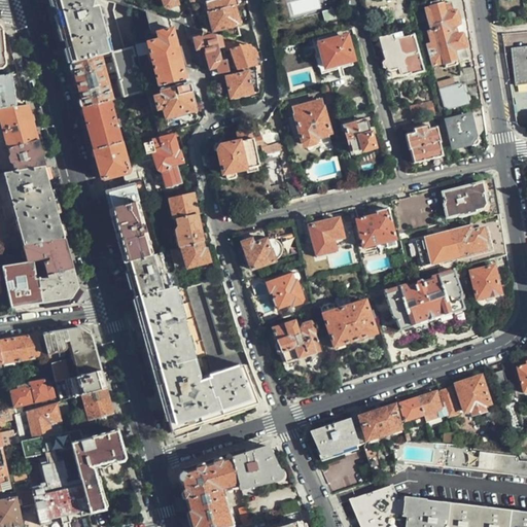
[(58,22),(69,65),(99,57),(108,54),(104,40),(106,39),(97,6),(94,4),(95,0),(51,0),(53,3),(58,22)]
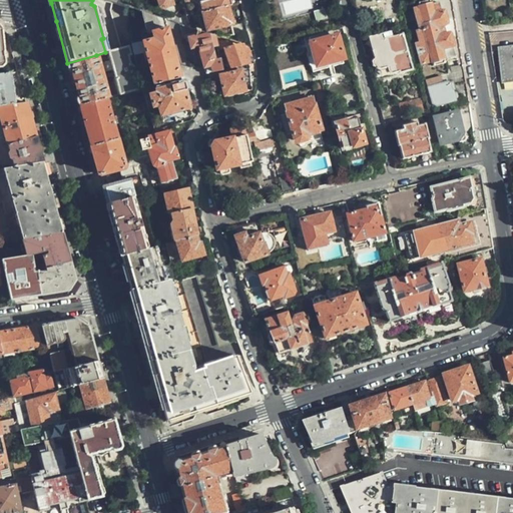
[(157,0),(159,6),(163,8),(173,6),(171,0),(157,0)]
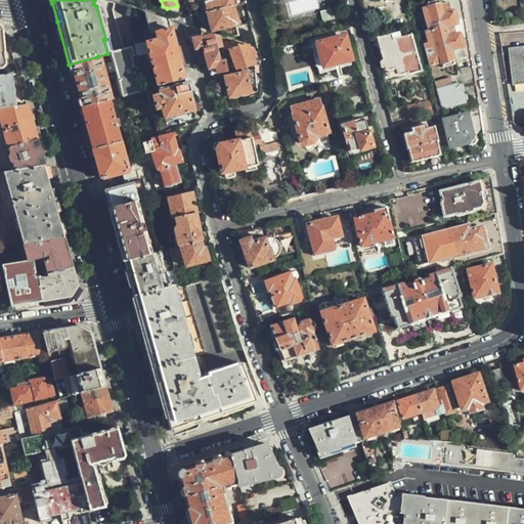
[(215,0),(205,2),(207,12),(233,5),(236,5),(235,0),(215,0)]
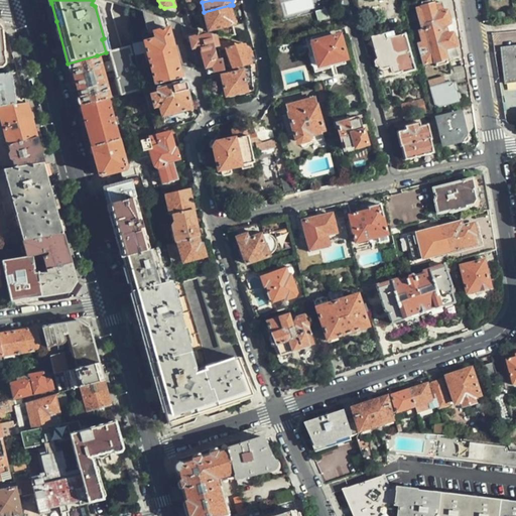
[(455,0),(441,0),(442,2),(433,4),(431,0),(421,3),(422,7),(417,9),(421,29),(419,30),(422,42),(418,43),(420,49),(424,66),(434,63),(435,67),(447,63),(447,58),(456,56),(456,53),(464,51),(460,25),(455,0)]
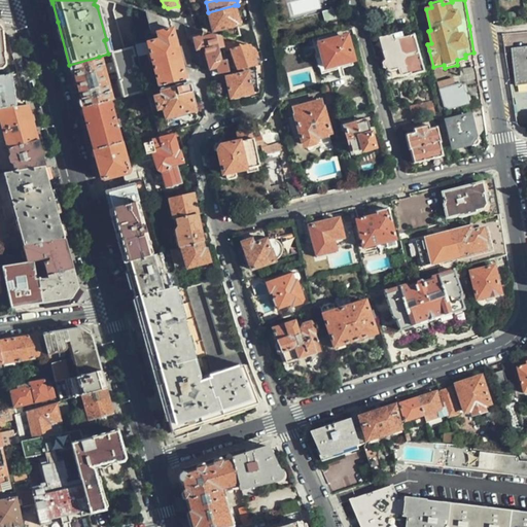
[(114,11),(124,49),(132,47),(134,46),(137,46),(129,15),(133,8),(117,3),(114,11)]
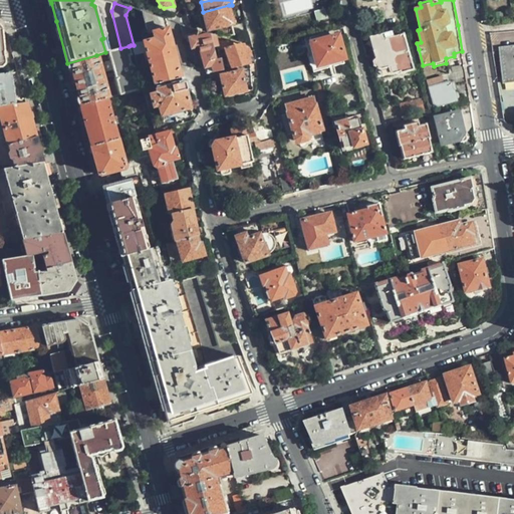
[(229,5),(203,12),(207,31),(216,29),(217,33),(226,37),(234,35),(232,25),(234,24),(229,5)]
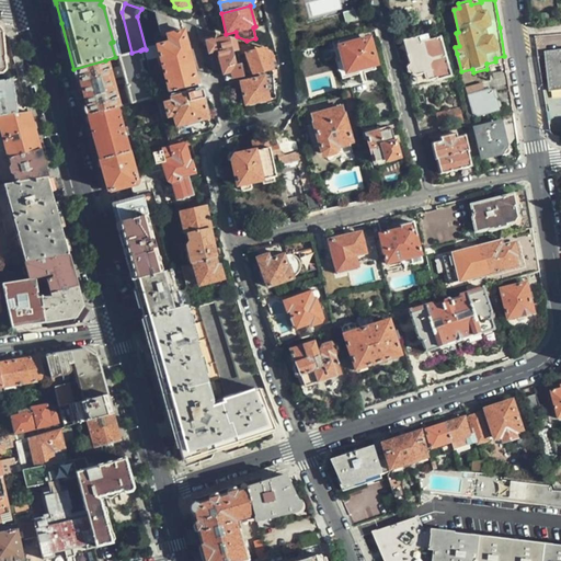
[(197,84),(180,21),(155,13),(160,37),(165,36),(167,44),(155,46),(168,93),(183,89),(197,84)]
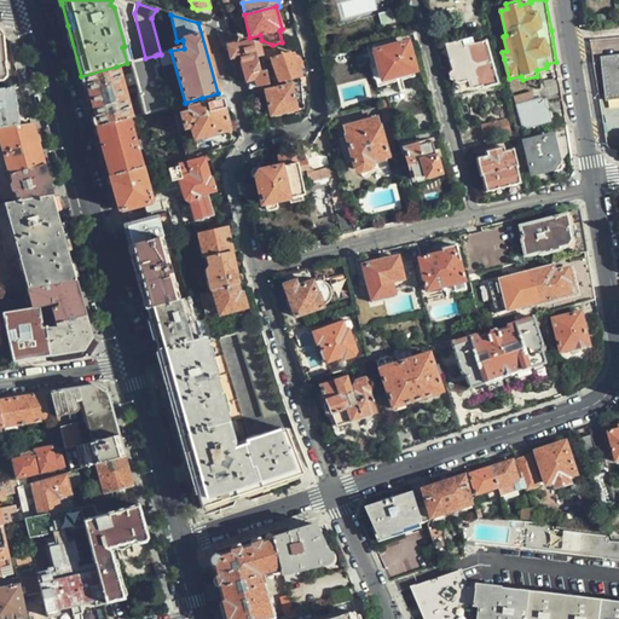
[(259,44),(237,36),(235,44),(226,47),(230,58),(238,56),(248,90),(264,86),(268,85),(265,73),(264,73),(259,73),(255,57),(259,56),(262,55),(259,44)]
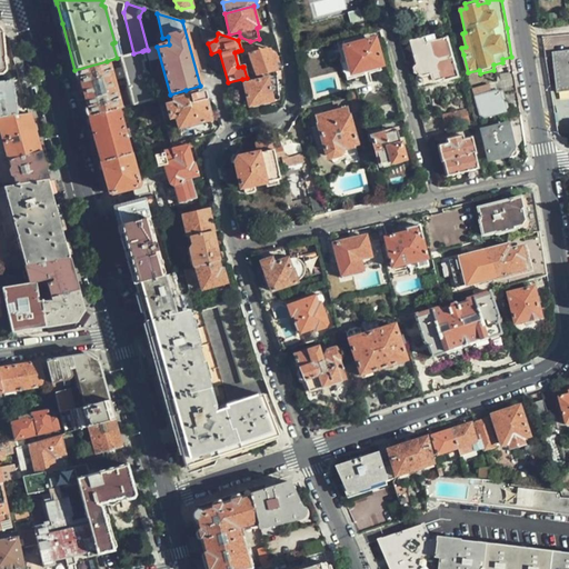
[(439,35),(409,41),(415,61),(418,75),(421,77),(430,77),(431,80),(433,81),(442,80),(443,81),(457,78),(446,38),(440,39),(439,35)]
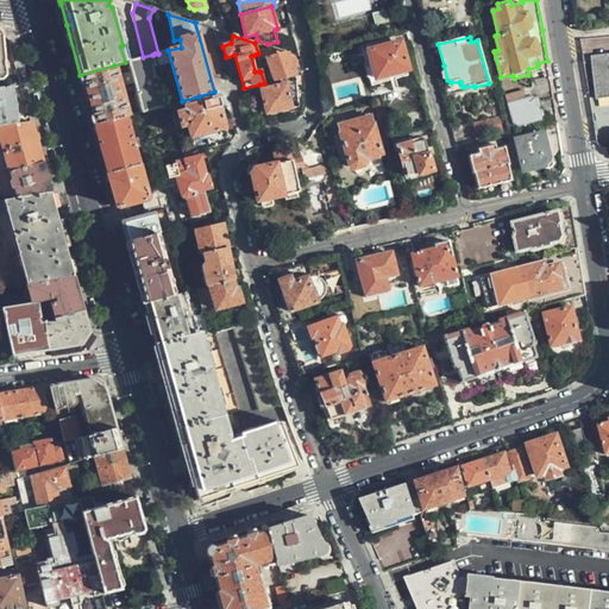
[(391,45),(389,38),(368,44),(377,80),(408,70),(405,58),(401,44),(391,45)]
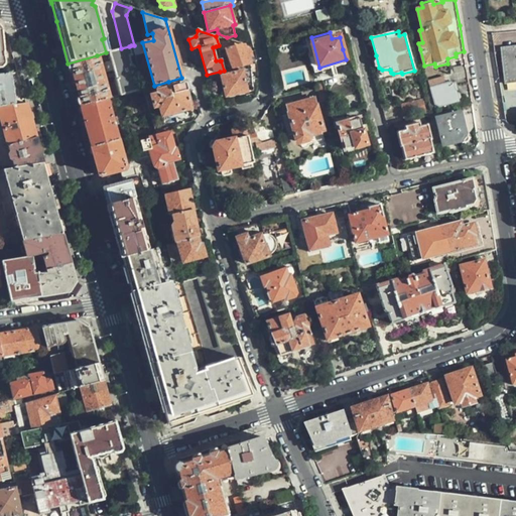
[(246,52),(243,44),(226,49),(232,69),(250,65),(246,52)]
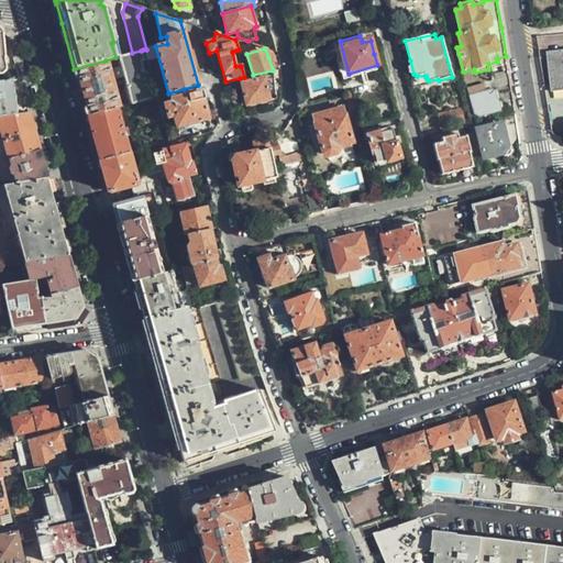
[(132,53),(119,57),(132,103),(154,98),(151,89),(147,89),(144,79),(147,76),(146,73),(143,70),(140,61),(143,59),(141,51),(132,53)]
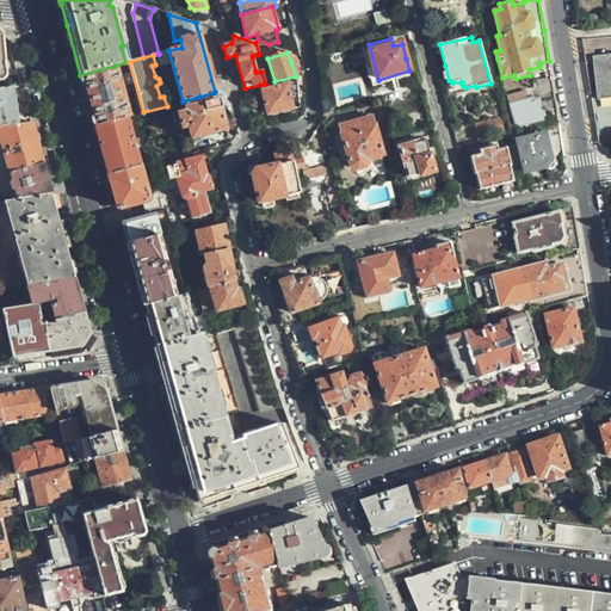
[(610,56),(594,59),(598,93),(610,91),(610,56)]
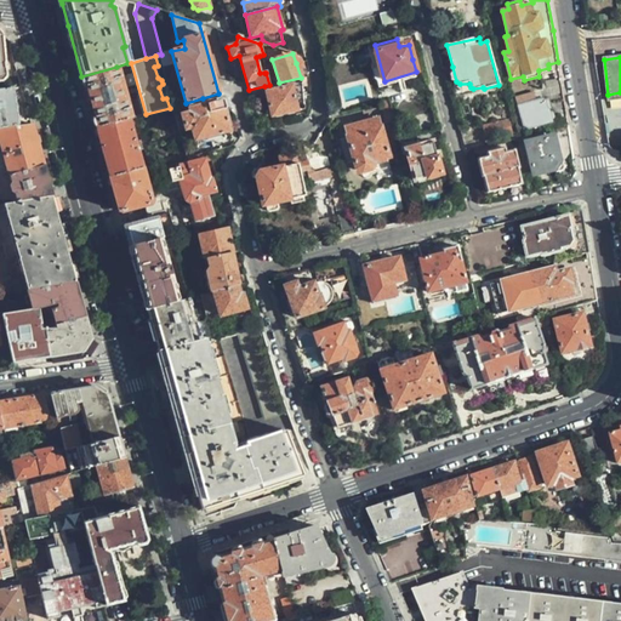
[(117,67),(81,77),(89,102),(96,129),(127,119),(130,118),(117,67)]
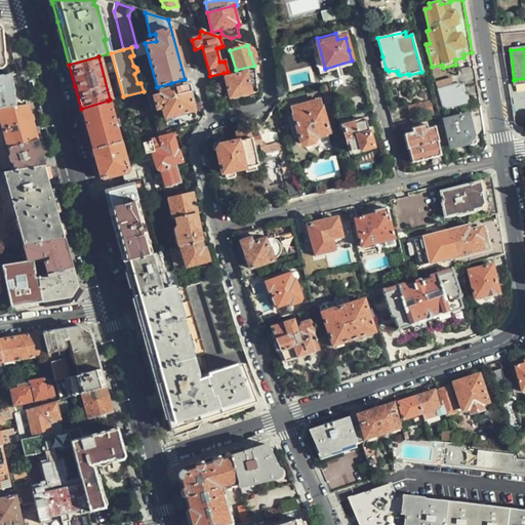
[(254,66),(236,70),(228,72),(224,73),(229,96),(241,94),(256,90),(254,66)]
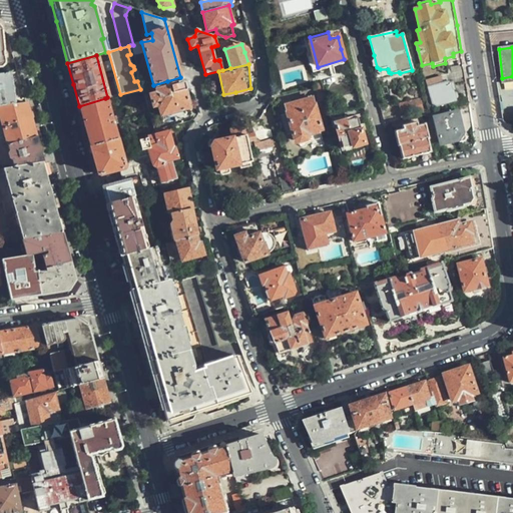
[(466,81),(463,65),(451,67),(453,82),(466,81)]
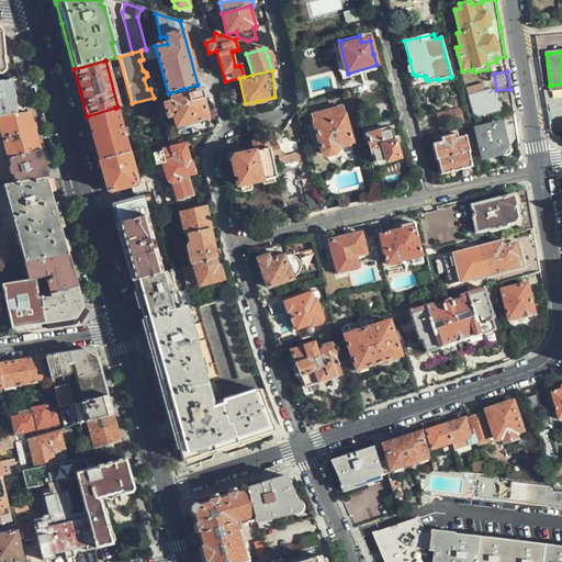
[(0,115),(17,113),(11,79),(0,80),(0,115)]
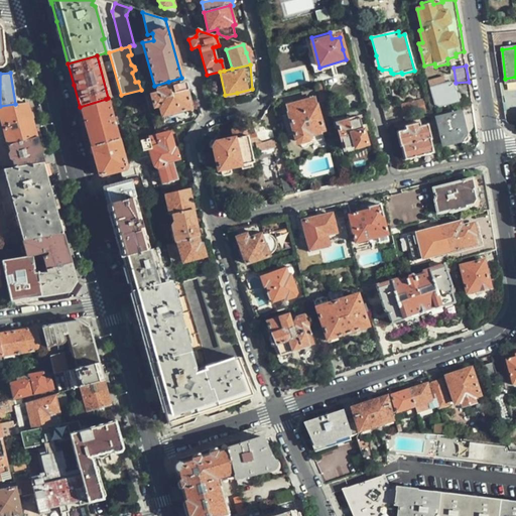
[(515,77),(505,79),(505,85),(515,83),(515,77)]
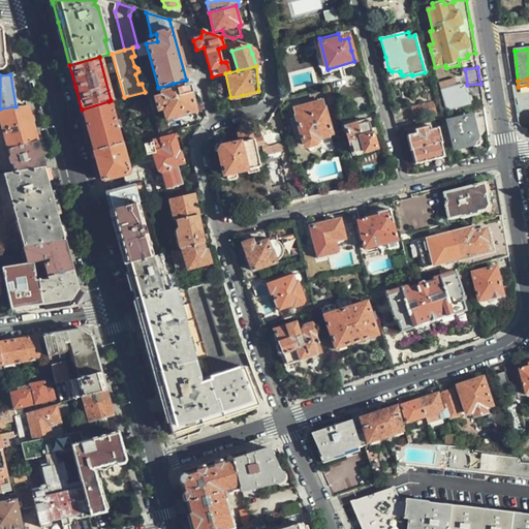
[(187,85),(186,80),(173,84),(174,89),(160,92),(160,96),(154,98),(157,111),(161,110),(164,120),(194,112),(189,85),(187,85)]
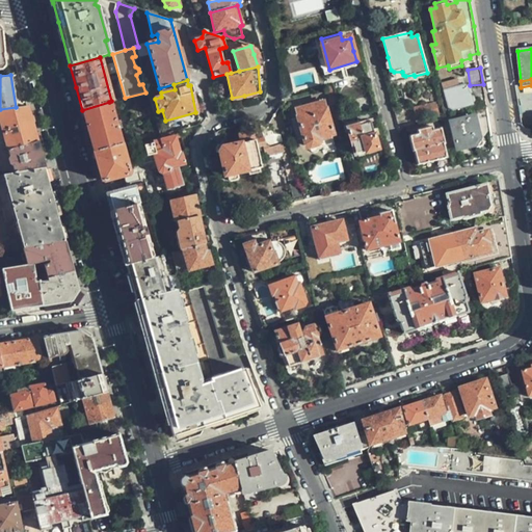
[(474,105),(471,94),(469,94),(468,89),(467,86),(466,84),(444,90),(447,107),(454,111),(474,105)]
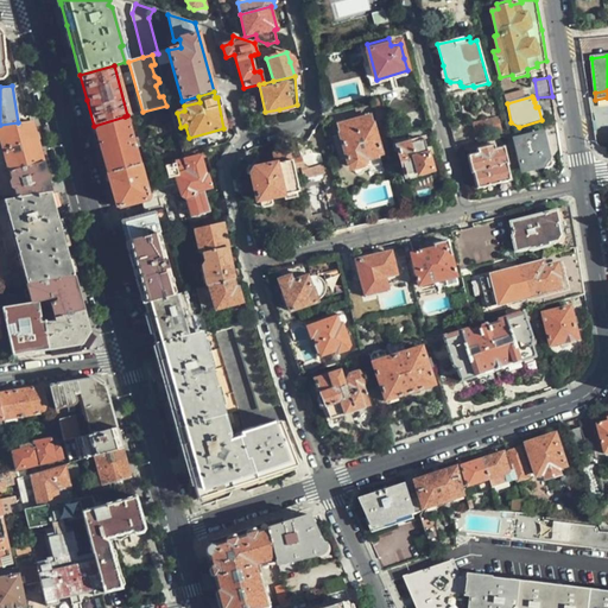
[(388,127),(382,106),(374,108),(380,130),(388,127)]
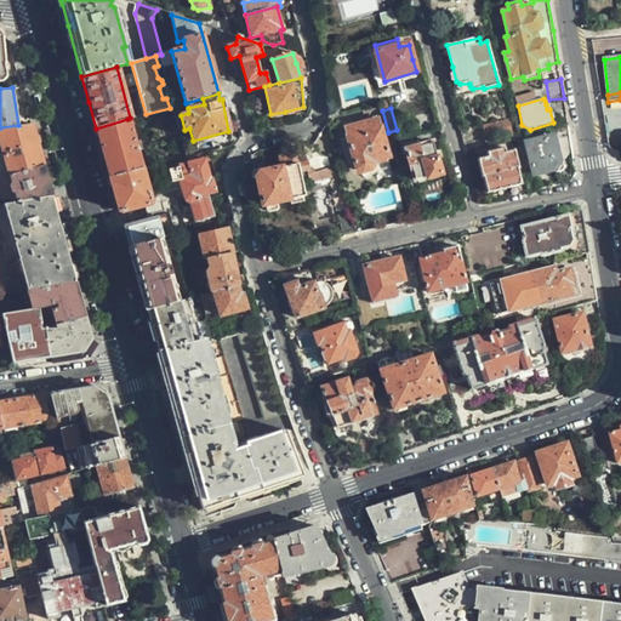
[(127,119),(96,129),(103,154),(109,177),(141,169),(127,119)]
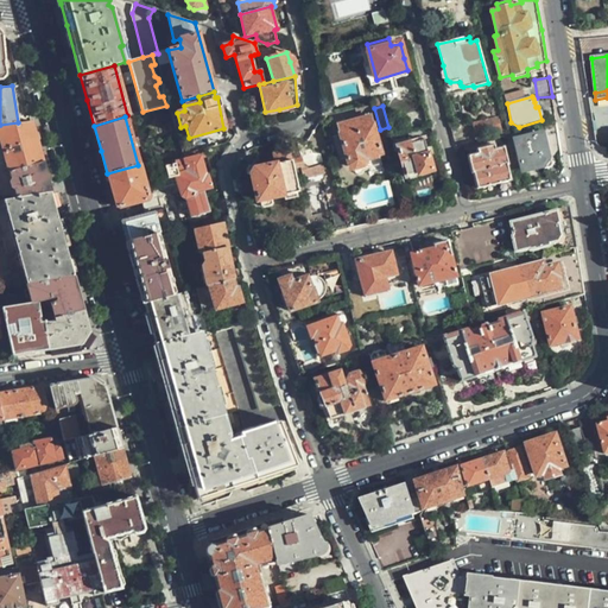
[(381,154),(371,116),(337,126),(342,144),(336,145),(337,152),(340,159),(346,158),(348,168),(354,170),(362,168),(365,164),(366,162),(366,159),(381,154)]
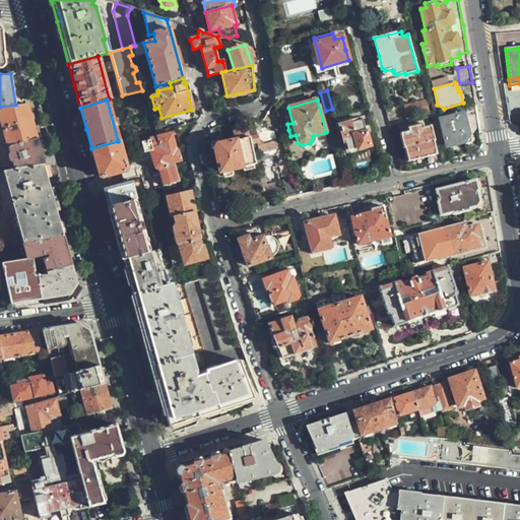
[(428,113),(426,102),(405,107),(407,119),(428,113)]
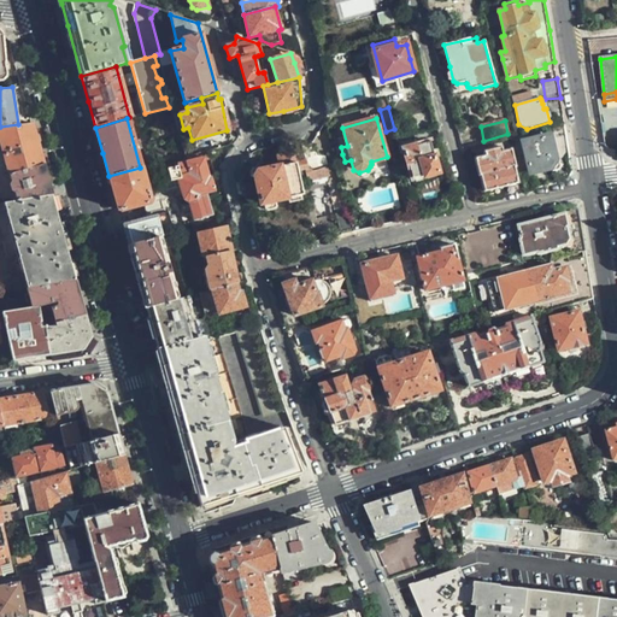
[(0,127),(0,140),(0,141),(5,144),(6,144),(9,151),(5,153),(4,157),(16,201),(50,195),(30,123),(18,124),(0,127)]
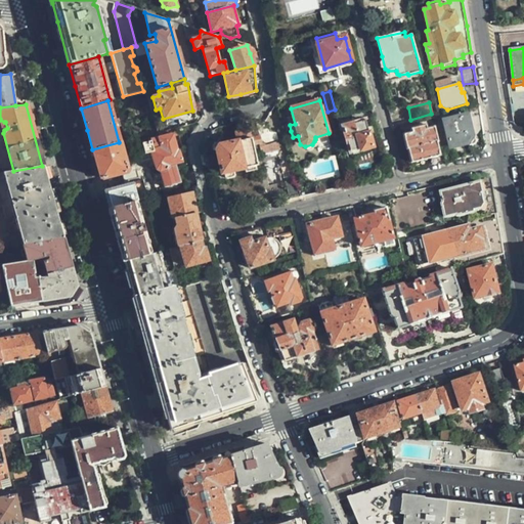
[(484,135),(480,107),(467,111),(468,116),(445,121),(448,136),(450,147),(466,143),(469,140),(472,136),(484,135)]
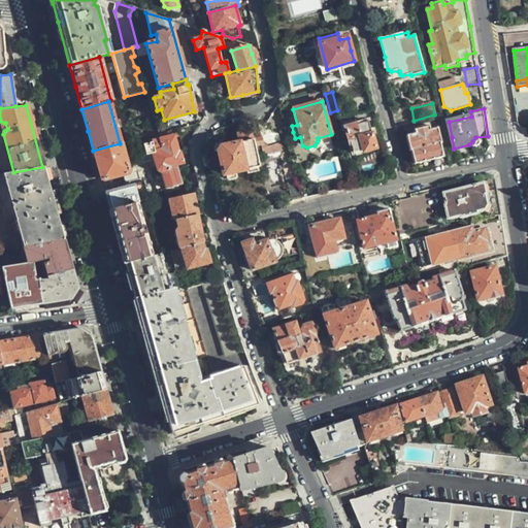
[(339,119),(342,127),(356,123),(354,116),(341,120),(339,119)]
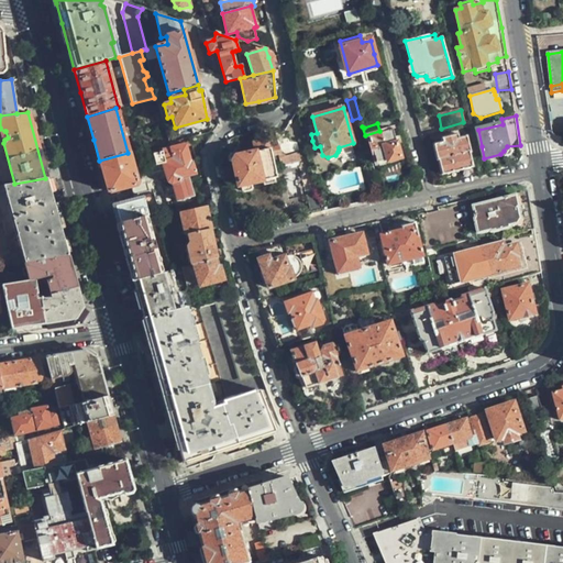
[(395,145),(390,130),(379,133),(379,135),(368,139),(375,164),(386,161),(386,163),(399,158),(395,145)]
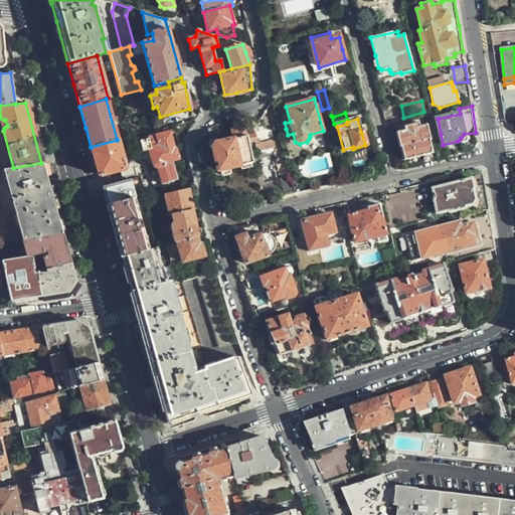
[(261,121),(251,123),(253,134),(254,135),(264,133),(263,124),(261,123),(261,121)]
